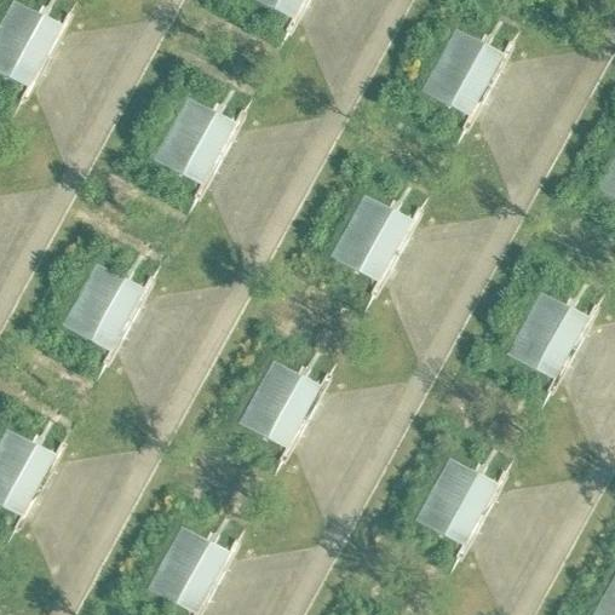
[(61,27),(13,0),(0,23),(0,74),(27,88),(61,27)]
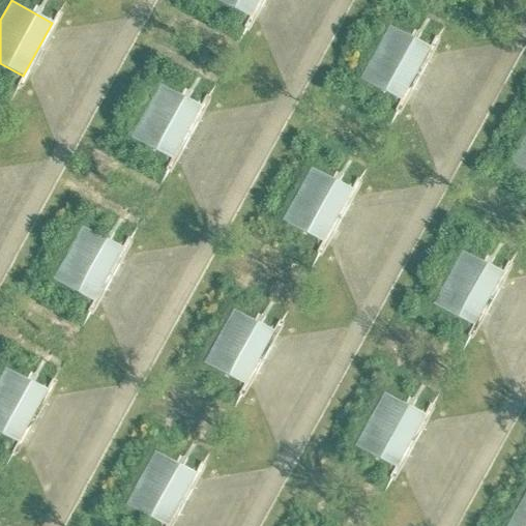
[(221,0),(254,18),(263,0),(221,0)]
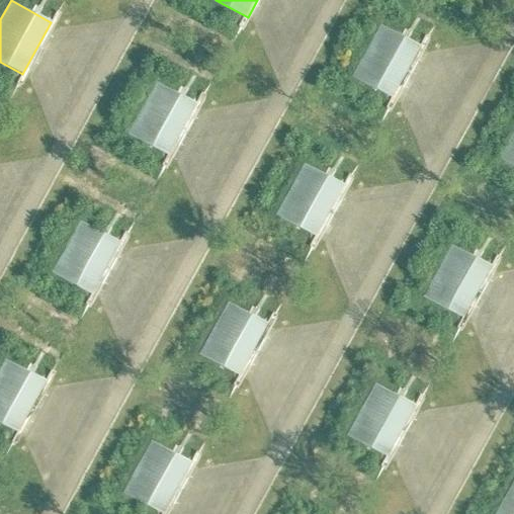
[(420,45),(380,22),(351,75),(392,97),(420,45)]
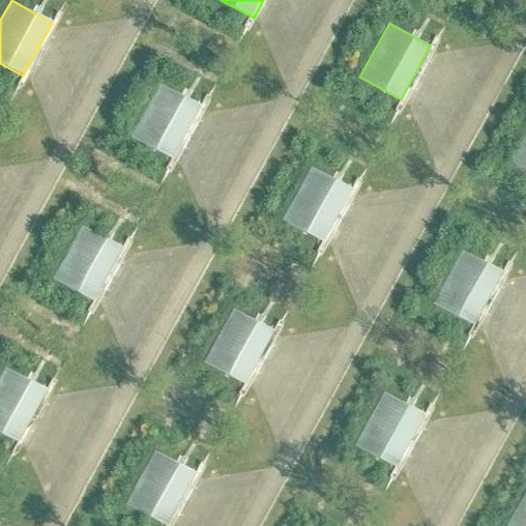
[(205,107),(164,84),(135,138),(175,159),(205,107)]
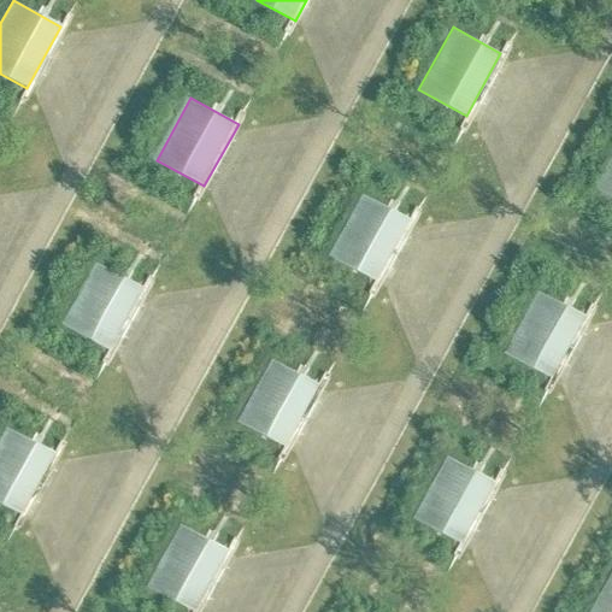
[(611,159),(596,187),(611,195),(611,159)]
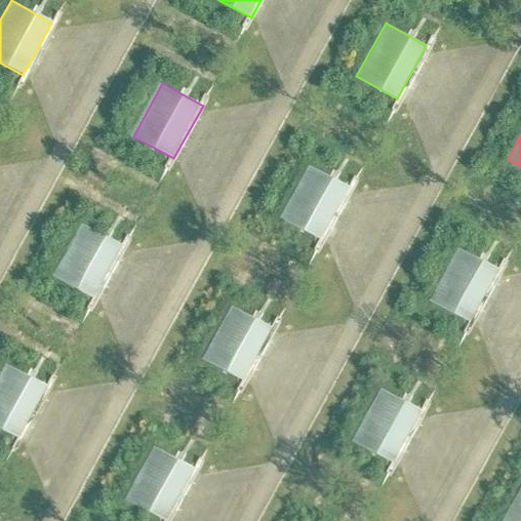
[(349,186),(309,163),(279,216),(320,239),(349,186)]
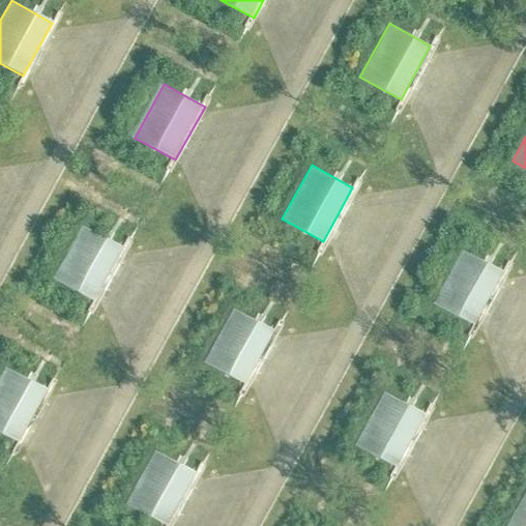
[(126,249),(86,226),(56,280),(97,301),(126,249)]
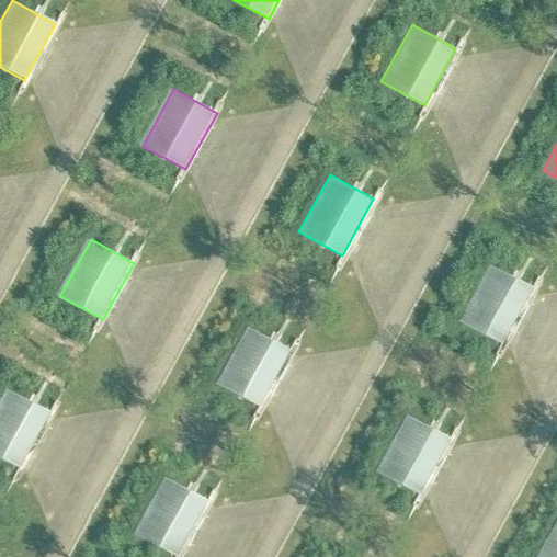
[(535,287),(491,263),(461,320),(503,344),(535,287)]
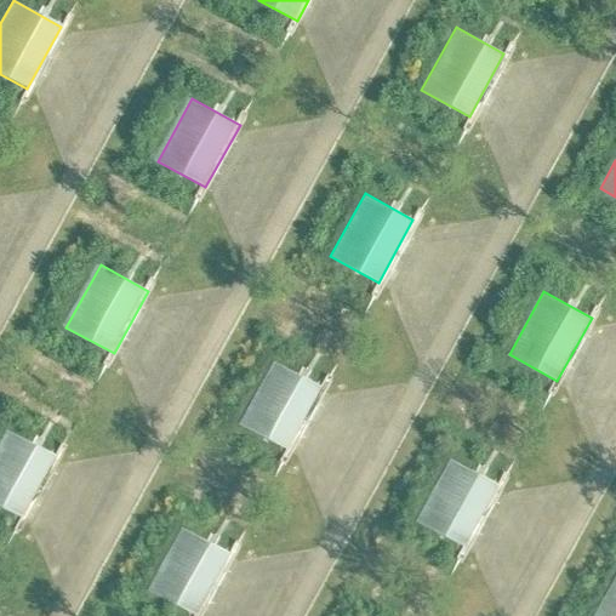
[(321,386),(273,359),(239,422),(286,449),(321,386)]
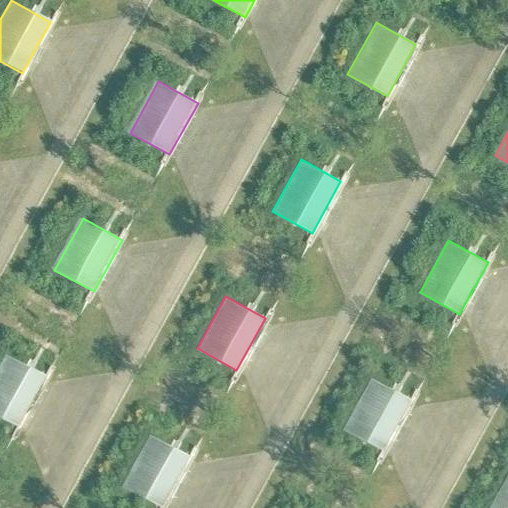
[(47,377),(8,355),(0,368),(0,417),(19,428),(47,377)]
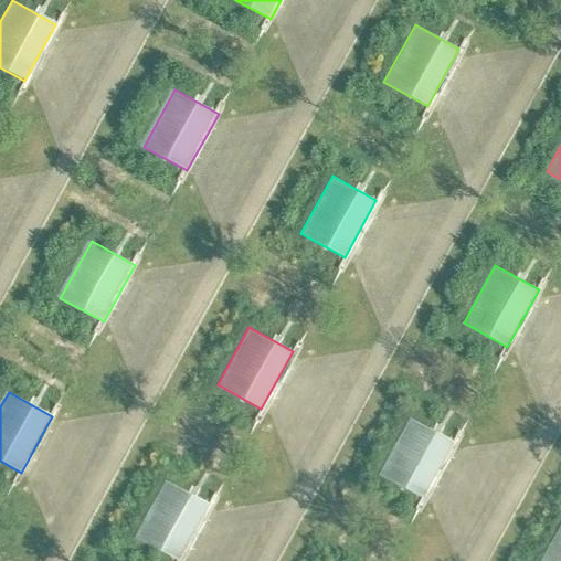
[(455,441),(412,416),(381,474),(424,498),(455,441)]
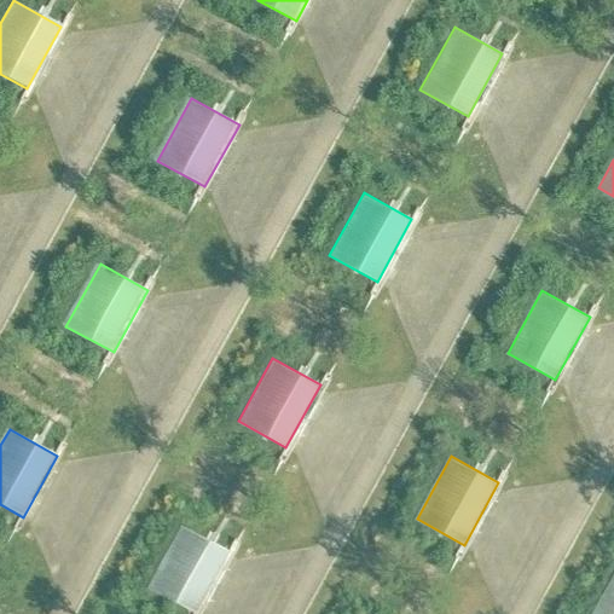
[(230,550),(181,523),(148,586),(195,612),(230,550)]
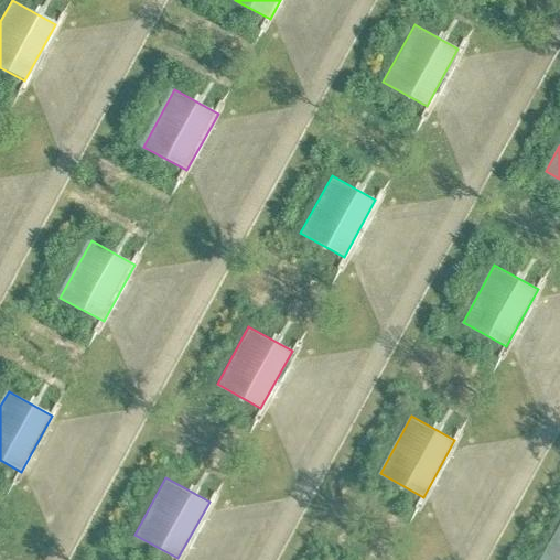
[(559,528),(542,559),(559,559),(559,528)]
